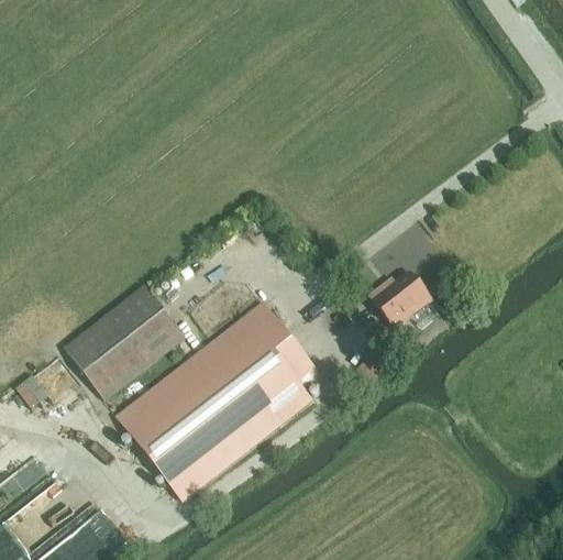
[(431,299),(410,272),(388,289),(385,286),(370,297),(394,328),(431,299)]
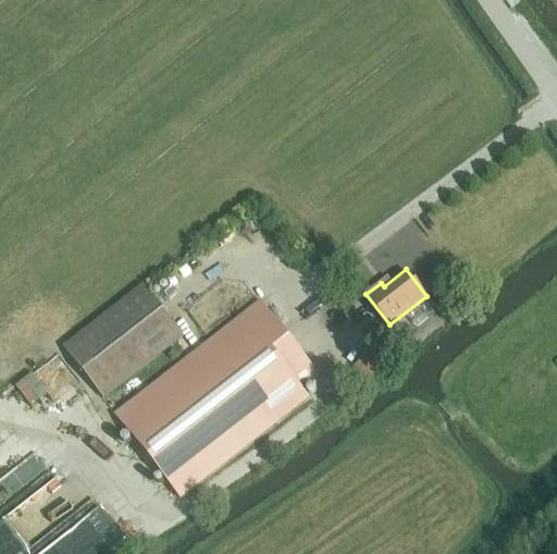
[(184,334),(143,282),(63,344),(104,396),(184,334)]
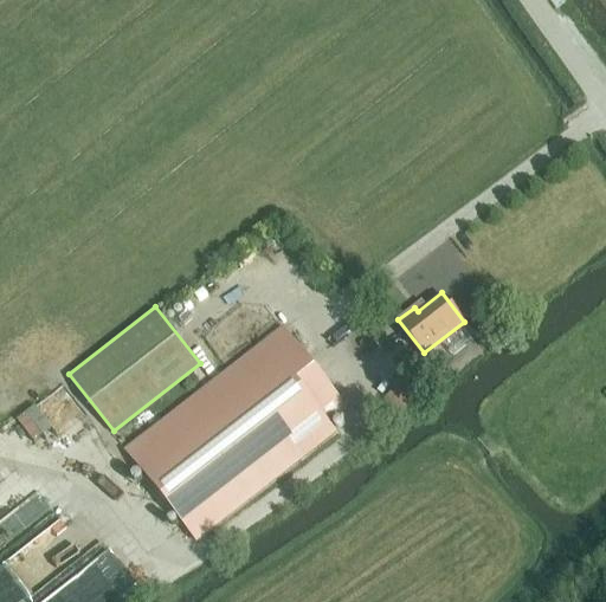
[(283,327),(127,448),(197,538),(336,429),(329,420),(346,407),(283,327)]
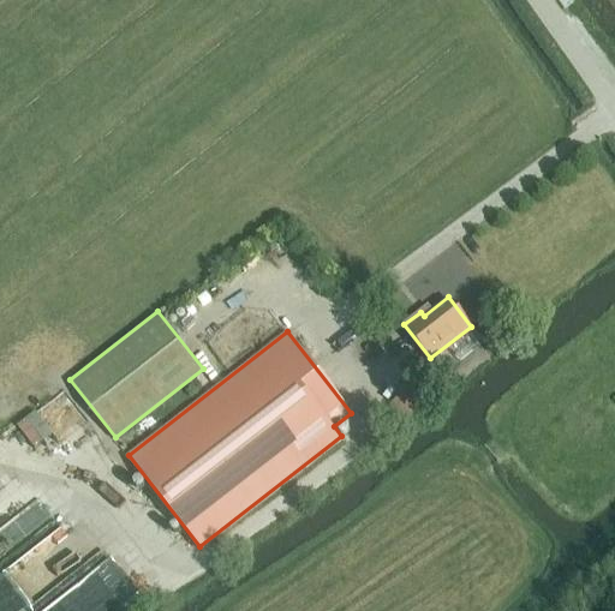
[(19,421),(39,444),(57,430),(39,407),(19,421)]
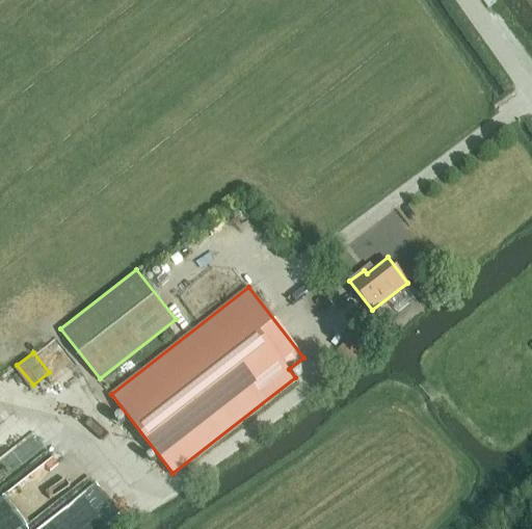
[(0,482),(12,471),(0,457),(0,482)]
